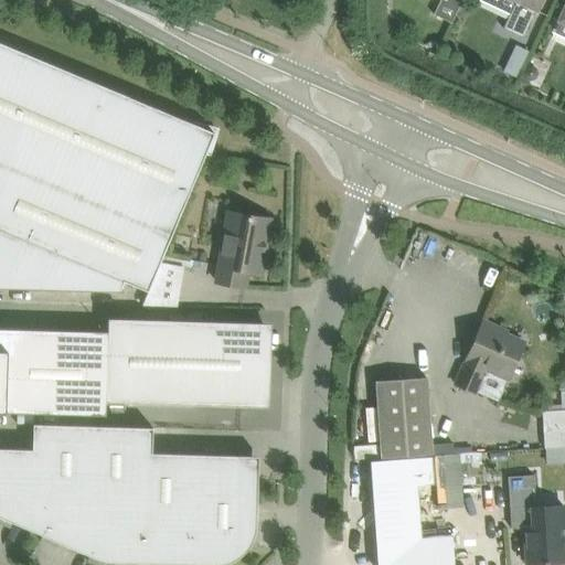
[(440,0),(434,16),(450,24),(461,0),(440,0)]
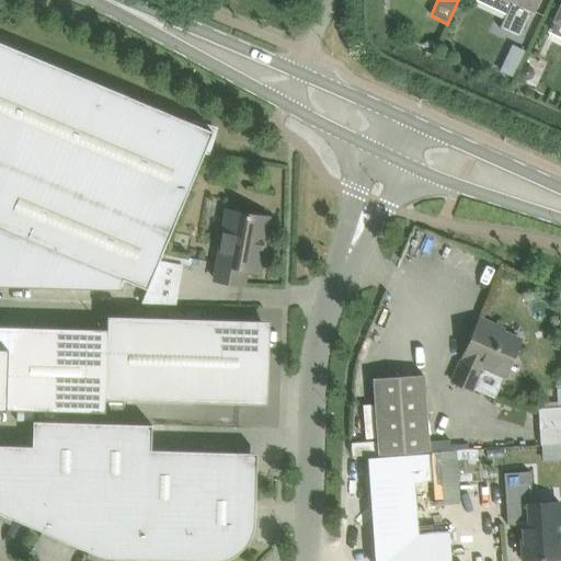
[(512,0),(500,29),(519,37),(536,0),(512,0)]
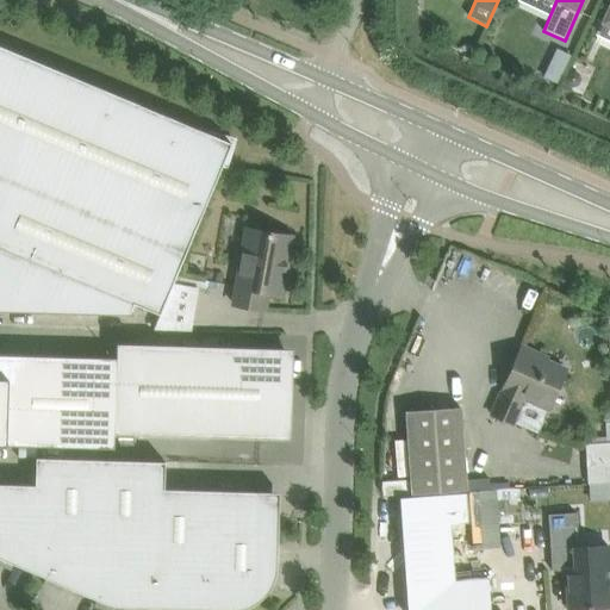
[(609,8),(604,22),(599,33),(609,38),(609,8)]
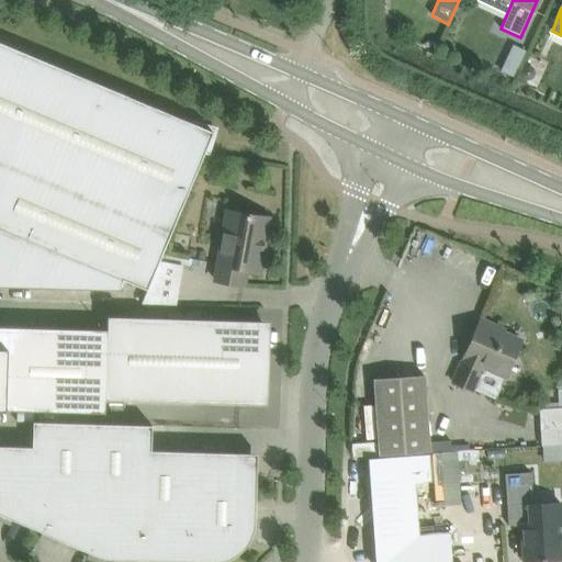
[(0,285),(122,290),(122,288),(120,288),(123,279),(147,290),(204,154),(208,155),(216,128),(192,121),(191,122),(0,42),(0,285)]
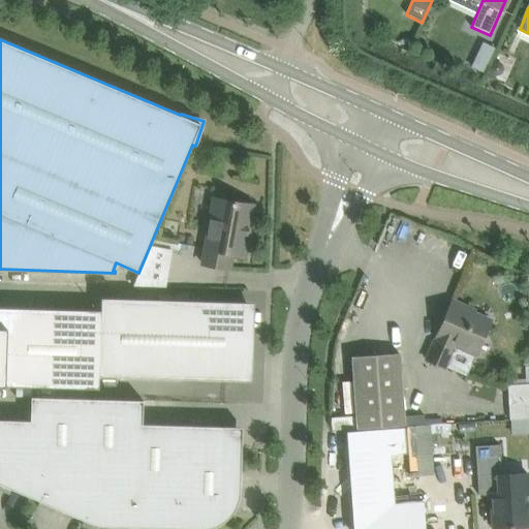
[(483,42),(471,67),(483,72),(494,48),(483,42)]
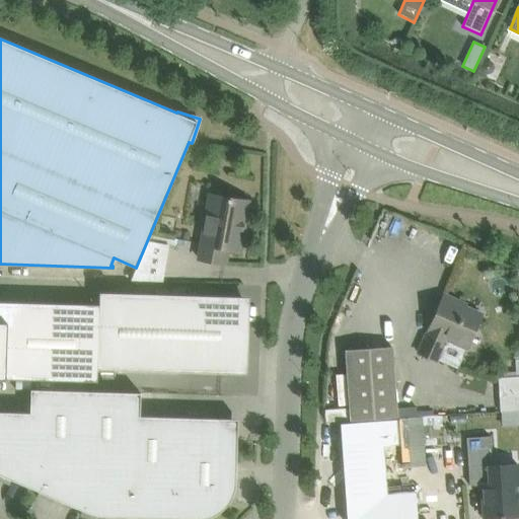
[(199,258),(205,261),(225,264),(227,248),(239,250),(248,202),(210,195),(210,197),(214,198),(211,211),(207,211),(207,212),(207,215),(199,258)]
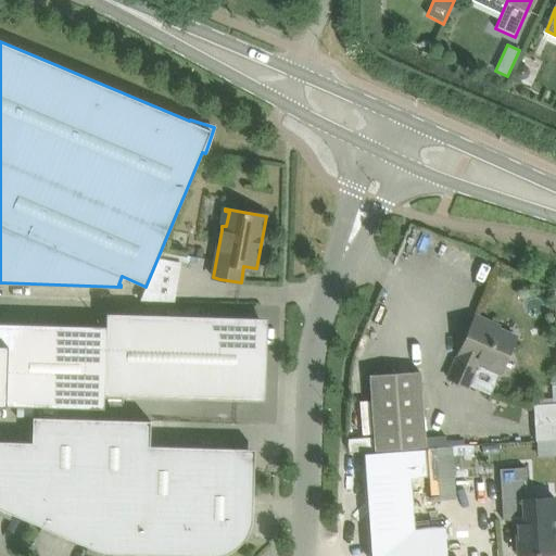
[(105,326),(104,395),(255,400),(257,317),(106,313),(105,326)]
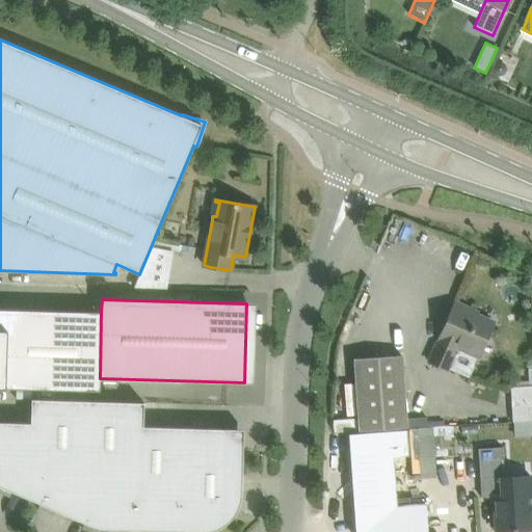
[(454,303),(443,328),(439,340),(429,363),(447,370),(458,344),(480,353),(494,323),(469,312),(470,310),(454,303)]
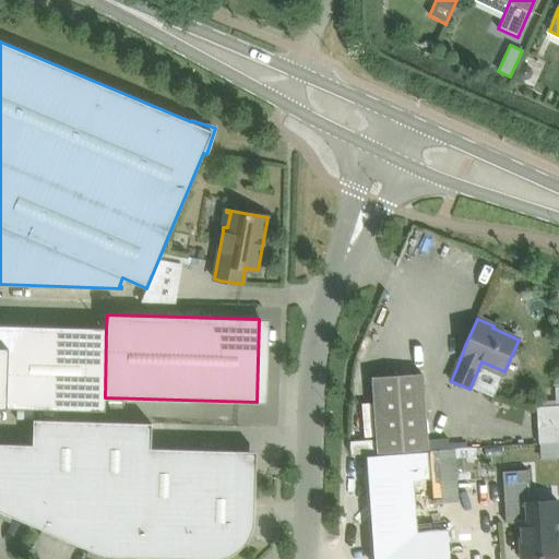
[(0,407),(104,412),(105,397),(106,328),(0,324),(0,407)]
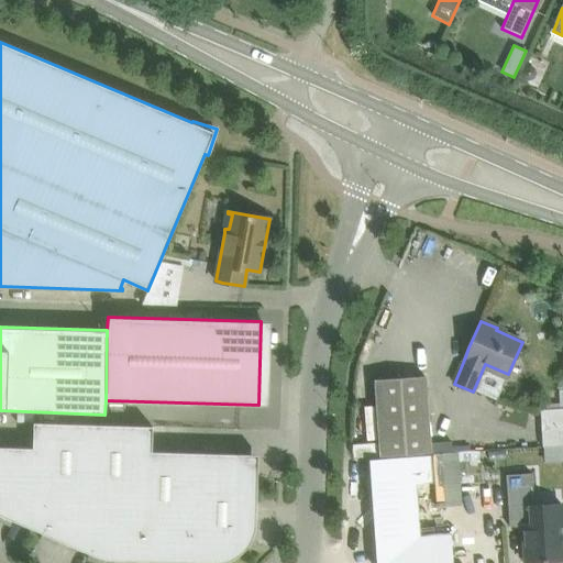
[(424,376),(375,379),(381,456),(430,453),(424,376)]
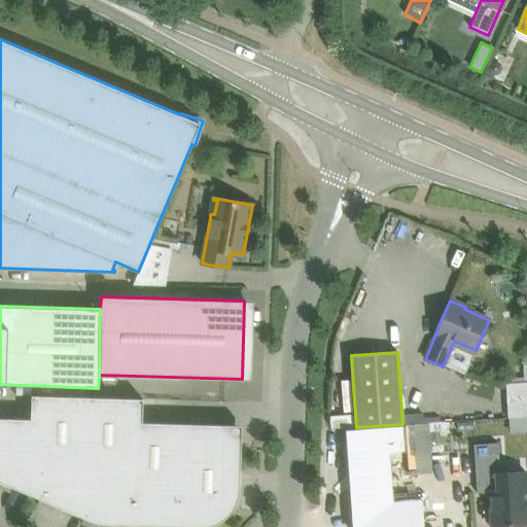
[(526,370),(516,370),(516,380),(526,380),(526,370)]
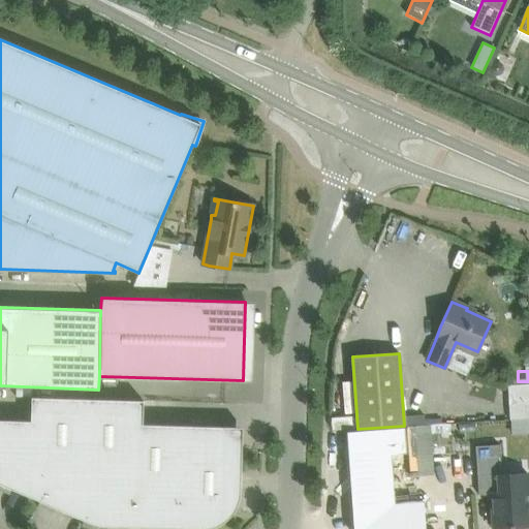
[(30,421),(41,421),(39,500),(84,519),(87,399),(31,397),(30,421)]
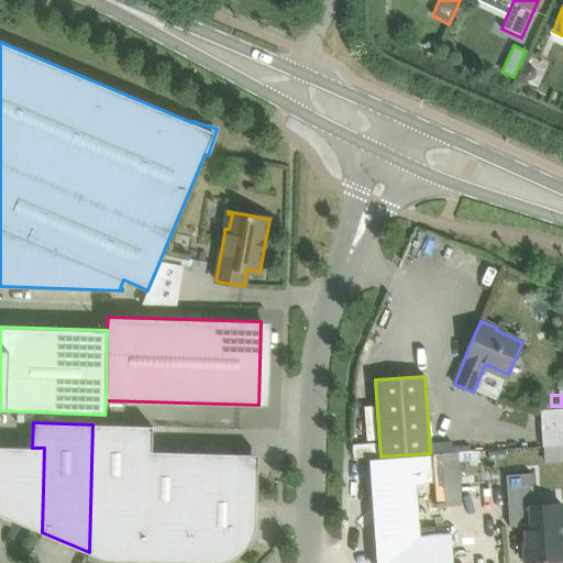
[(152,426),(92,424),(89,552),(106,559),(136,560),(140,451),(151,451),(152,426)]
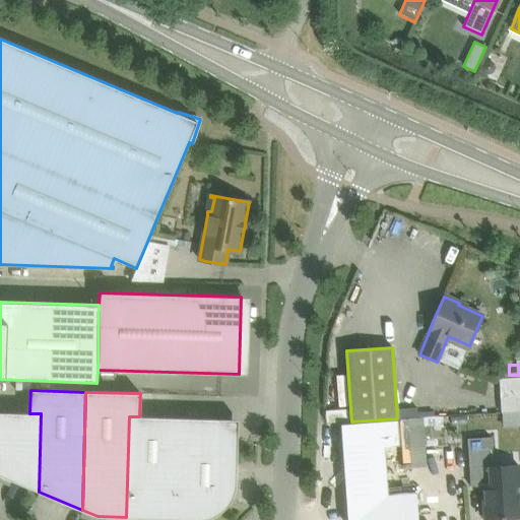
[(0,474),(35,490),(39,492),(41,413),(29,413),(0,412),(0,474)]
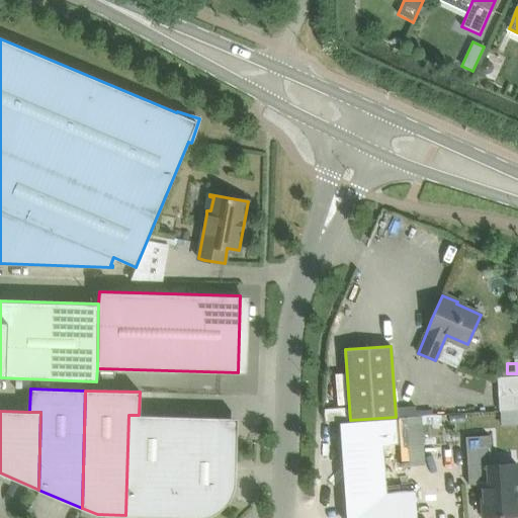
[(169,517),(171,459),(172,416),(139,415),(128,415),(125,515),(169,517)]
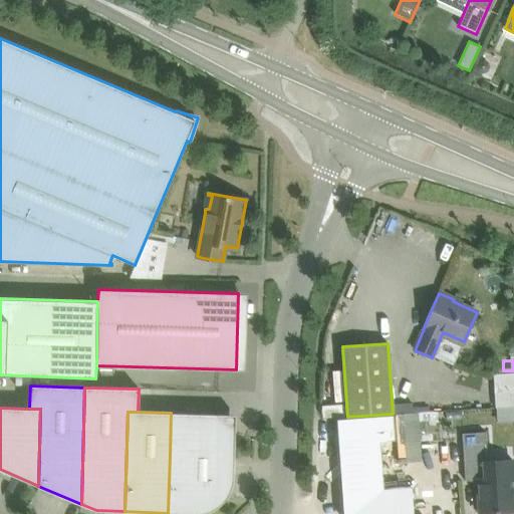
[(170,456),(234,458),(234,439),(213,438),(213,415),(171,413),(170,456)]
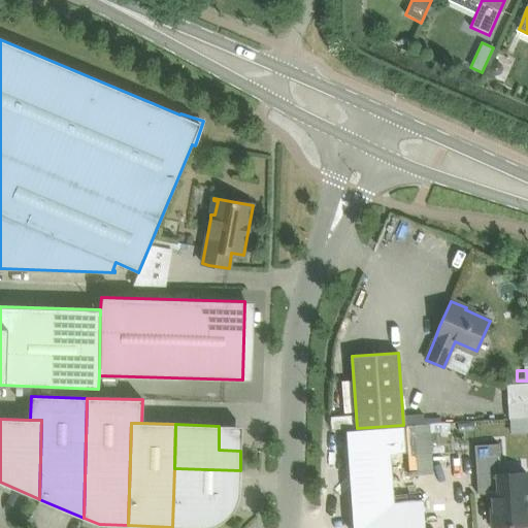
[(388,428),(367,430),(347,431),(353,527),(424,527),(422,500),(393,502),(388,428)]
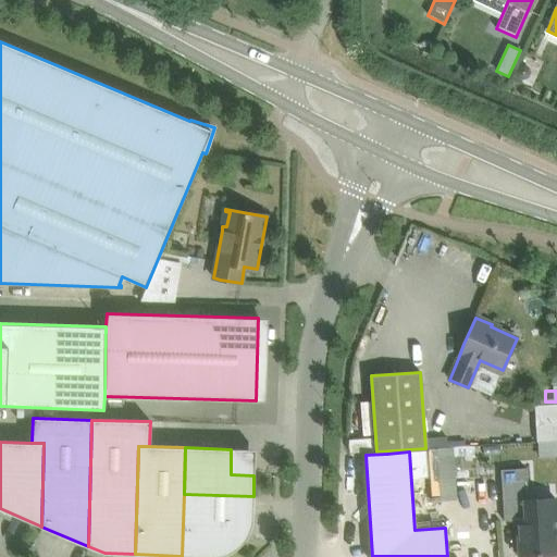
[(500,470),(503,499),(504,521),(517,520),(519,556),(541,556),(540,552),(556,549),(556,530),(555,498),(528,499),(527,469),(500,470)]
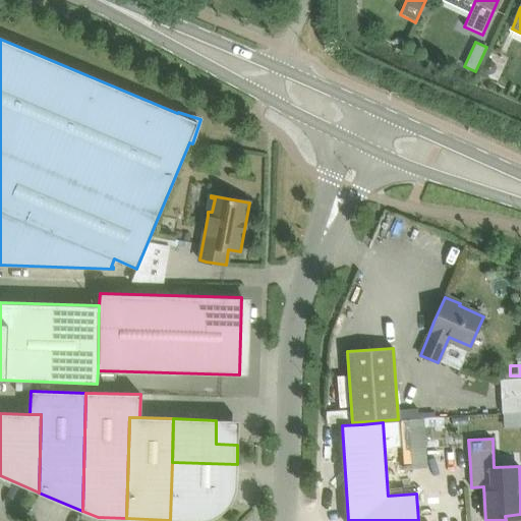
[(237,464),(172,462),(170,520),(198,520),(201,520),(206,520),(209,519),(212,518),(215,517),(218,516),(221,514),(223,512),(226,509),(228,507),(230,504),(232,501),(233,498),(234,495),(235,491),(236,487),(237,464)]
